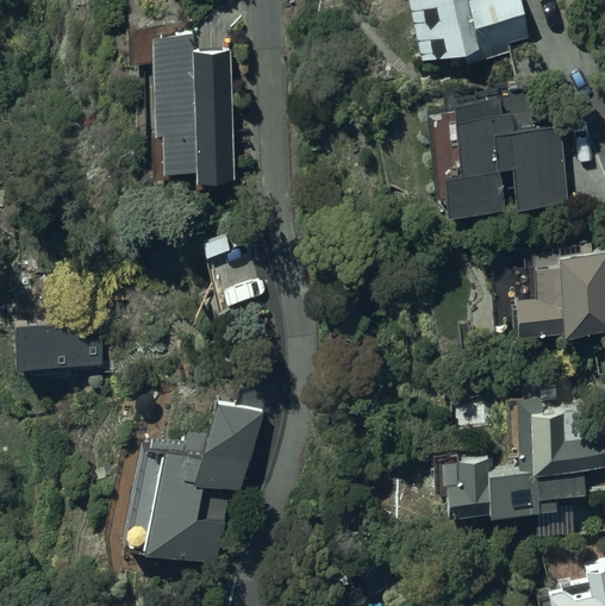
[(406,0),(424,64),(481,48),(486,64),(516,56),(513,45),(532,39),(522,0),(406,0)]
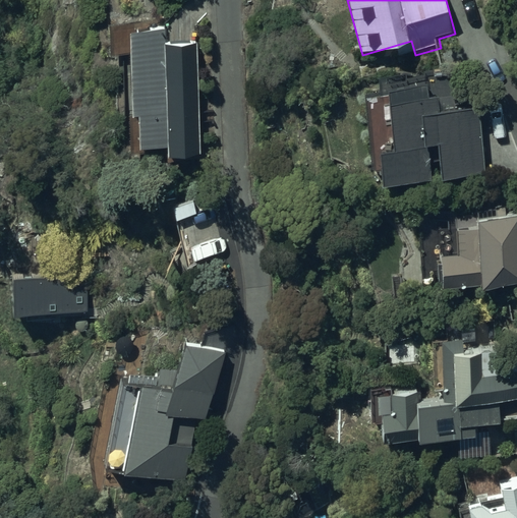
[(129,58),(130,115),(129,115),(129,156),(148,156),(148,149),(166,149),(166,161),(202,160),(200,44),(169,44),(169,32),(161,32),(161,24),(109,24),(110,59),(129,58)]
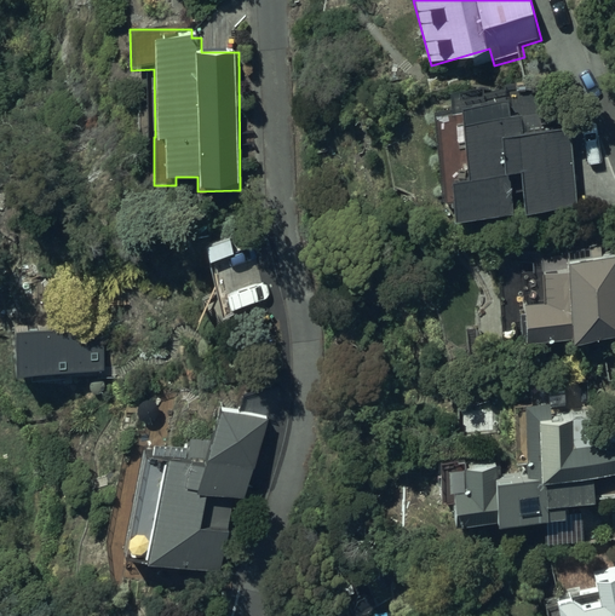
[(452,222),(515,214),(510,174),(519,174),(523,214),(578,208),(572,131),(526,134),(522,99),(460,104),(461,115),(436,116),(442,203),(450,202),(452,222)]
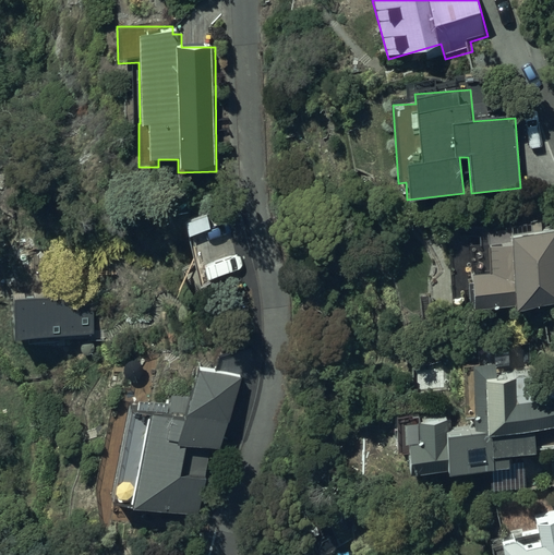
[(553,224),(512,226),(512,234),(490,236),(491,274),(471,274),(472,308),(553,304),(553,224)]
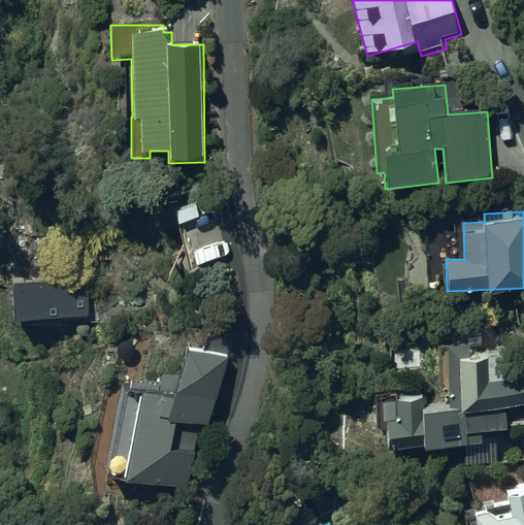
[(497,463),(496,439),(496,430),(506,430),(506,408),(523,408),(523,374),(497,374),(497,341),(447,342),(448,405),(424,406),(424,396),(396,397),(396,392),(372,393),(372,428),(384,427),(384,448),(419,447),(466,447),(466,463),(497,463)]
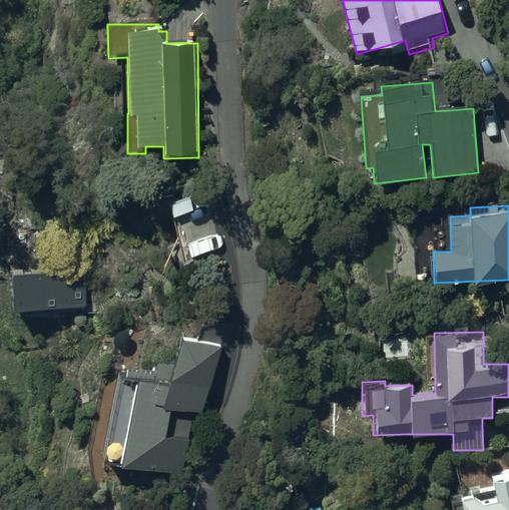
[(183,477),(190,440),(164,435),(169,410),(202,413),(223,348),(181,335),(171,364),(159,362),(157,372),(128,367),(118,374),(118,376),(101,462),(183,477)]
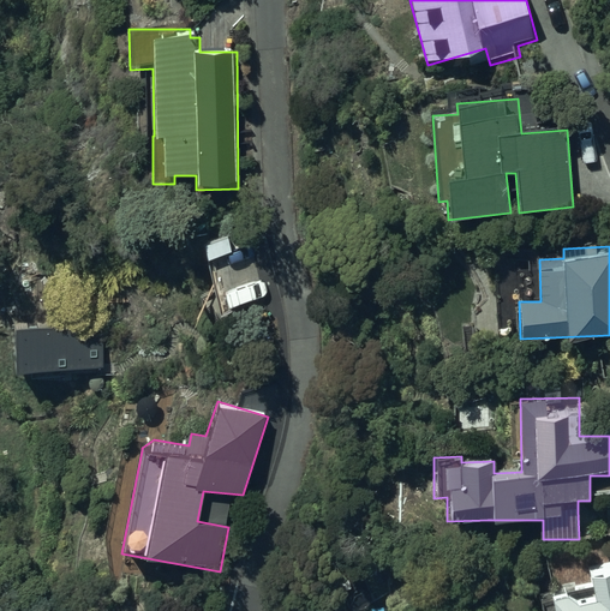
[(609,568),(590,571),(593,597),(576,599),(575,592),(551,594),(554,610),(609,610),(609,568)]
